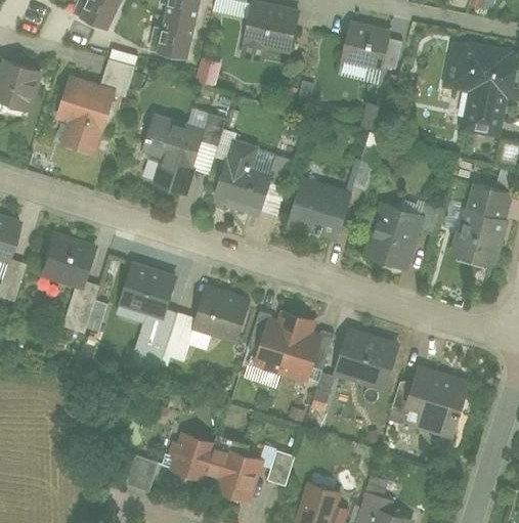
[(80,0),(75,10),(111,31),(127,0),(80,0)]
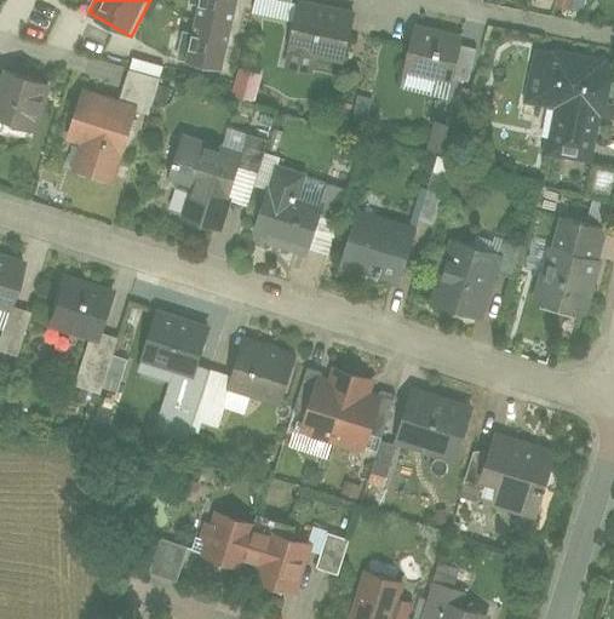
[(198,0),(184,62),(227,70),(241,0),(198,0)]
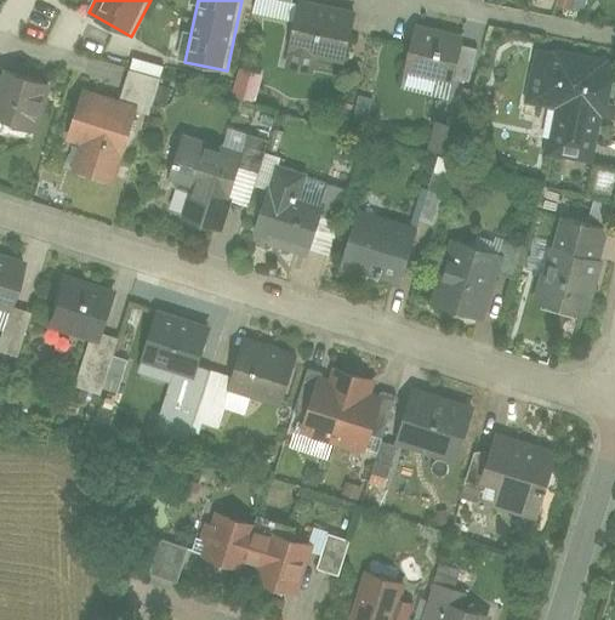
[(260,0),(257,17),(294,24),(299,4),(299,0),(260,0)]
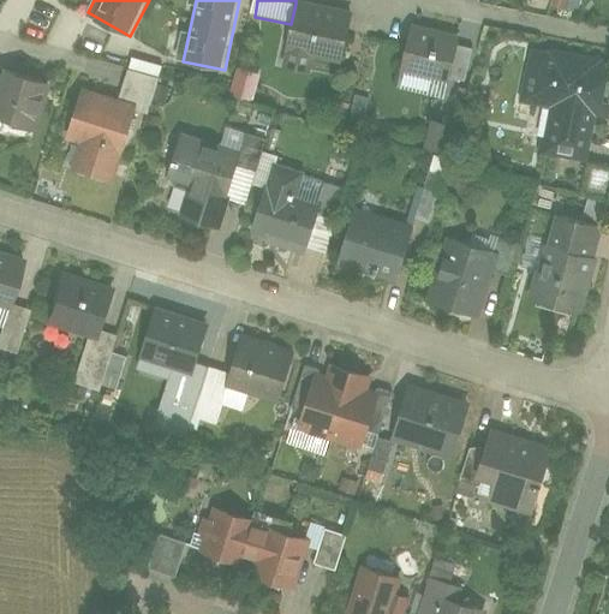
[(344,64),(353,15),(296,4),(291,24),(284,69),(309,73),(312,58),(344,64)]
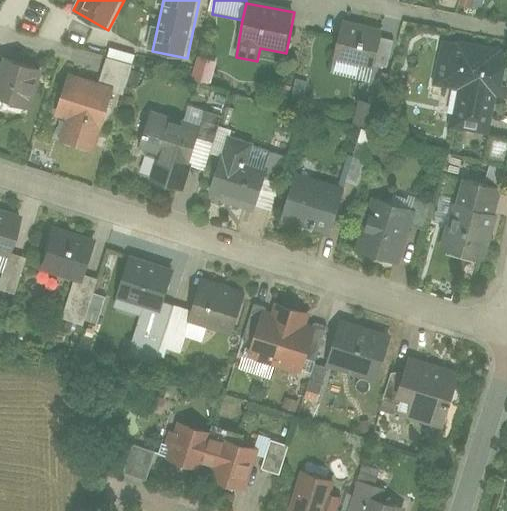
[(381,29),(339,20),(333,46),(330,59),(372,68),(381,29)]
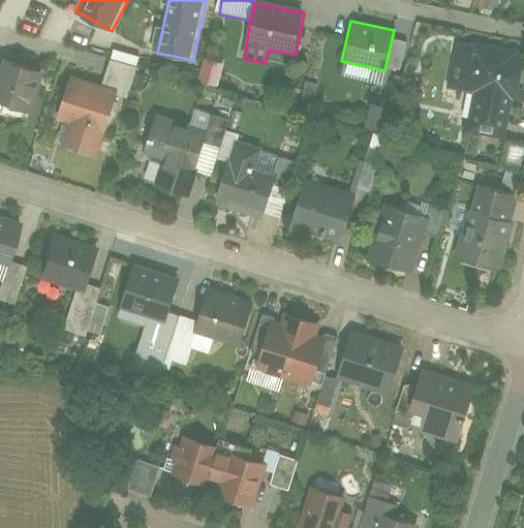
[(523,98),(523,53),(460,40),(450,88),(471,93),(464,131),(504,140),(512,100),(523,102),(523,98)]
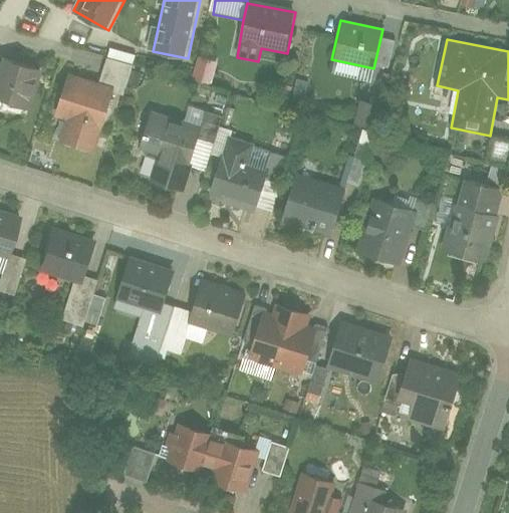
[(190,79),(210,84),(216,61),(196,56),(190,79)]
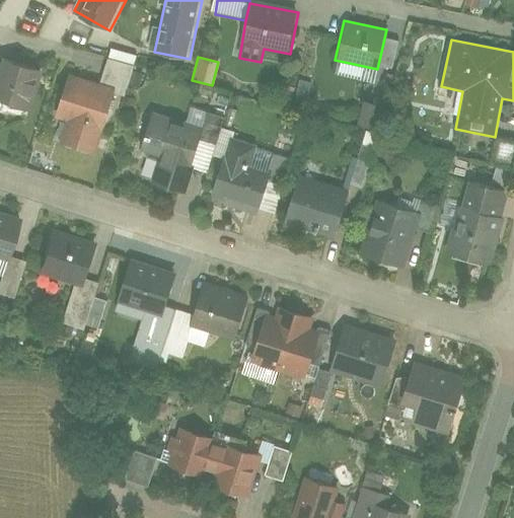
[(0,103),(29,113),(42,71),(0,60),(0,103)]
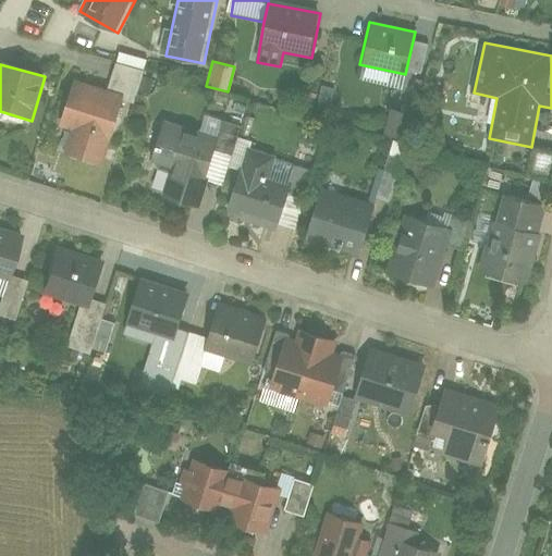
[(103,165),(123,95),(71,79),(58,127),(70,131),(63,155),(103,165)]
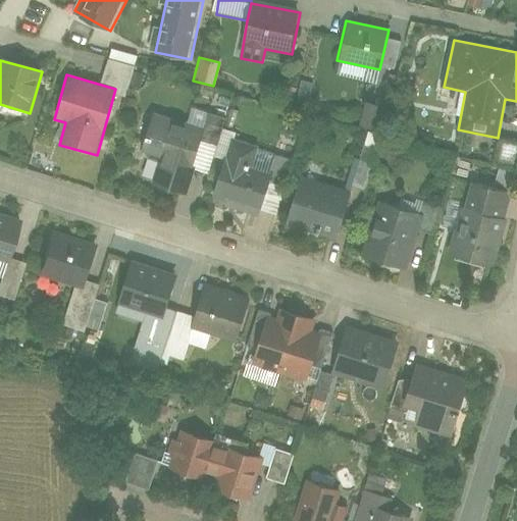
[(280,84),(275,100),(289,105),(294,89),(280,84)]
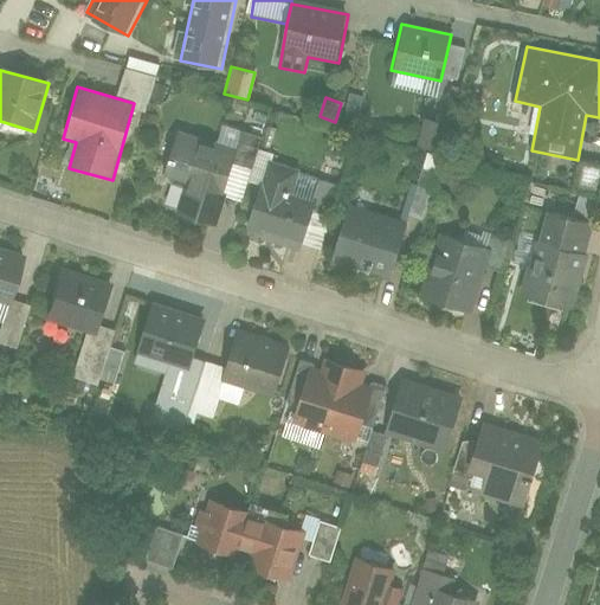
[(212,225),(233,148),(174,132),(162,174),(182,180),(173,213),(212,225)]
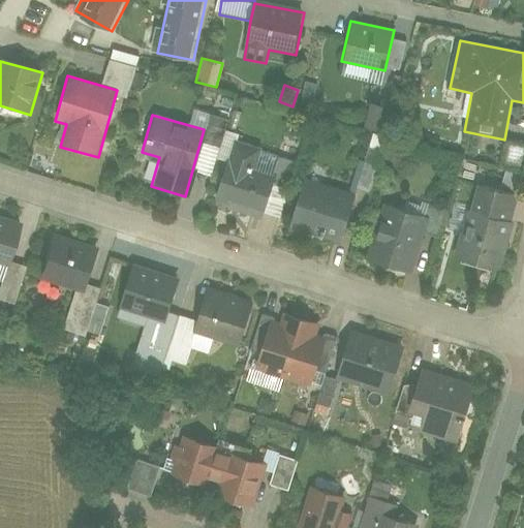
[(367,160),(379,163),(386,136),(373,133),(367,160)]
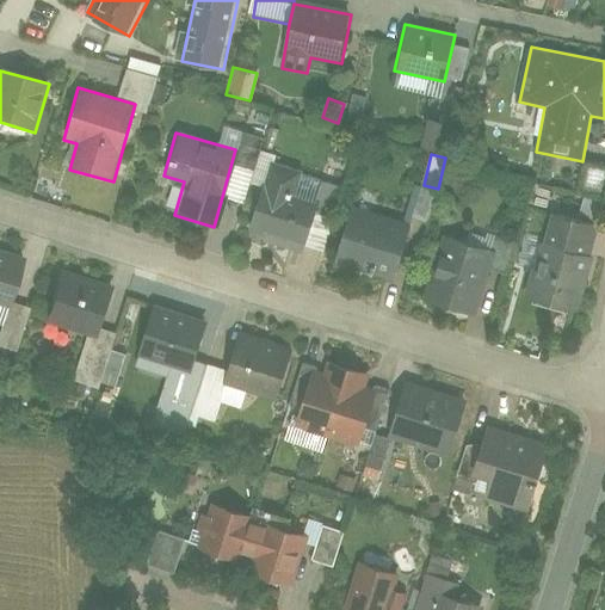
[(245,236),(304,253),(320,204),(294,196),(301,170),(266,160),(245,236)]
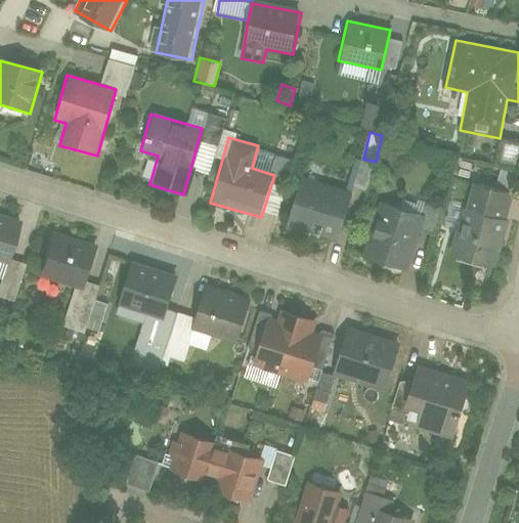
[(355,158),(347,185),(366,190),(375,163),(355,158)]
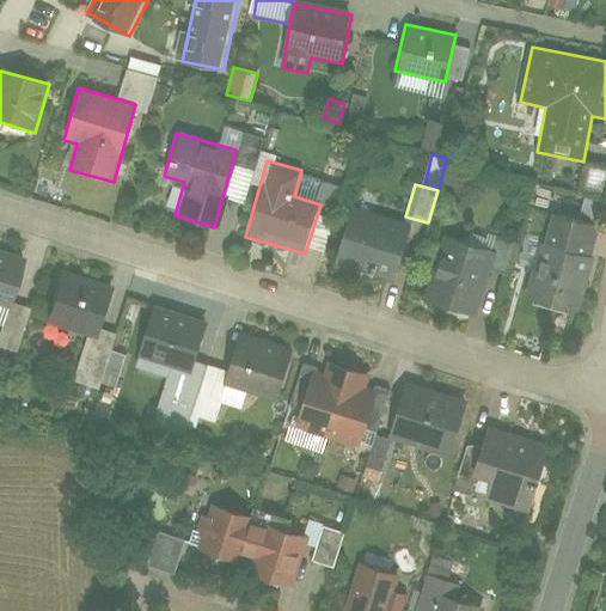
[(338,261),(401,277),(415,225),(353,207),(338,261)]
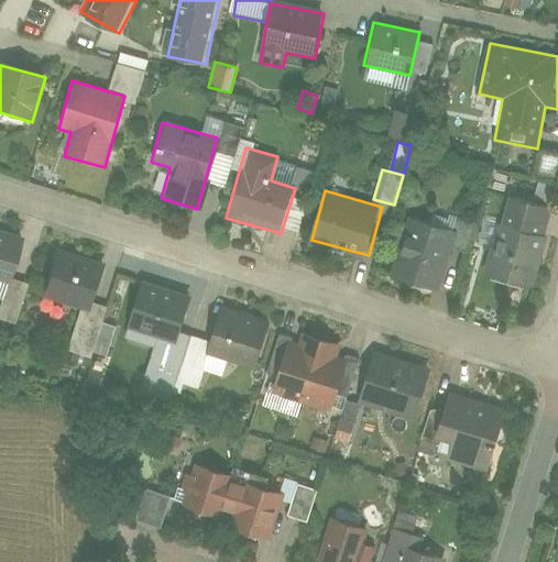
[(507,197),(487,274),(532,287),(553,210),(507,197)]
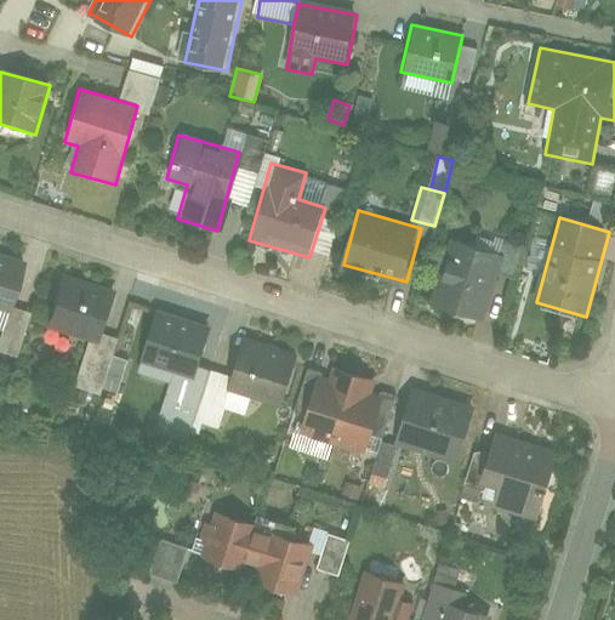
[(432,307),(483,322),(501,255),(450,242),(432,307)]
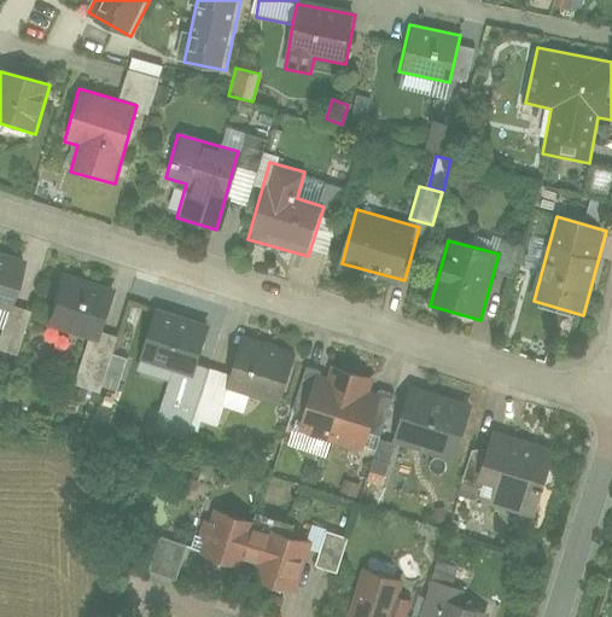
[(29,262),(0,252),(0,309),(13,314),(16,308),(29,262)]
